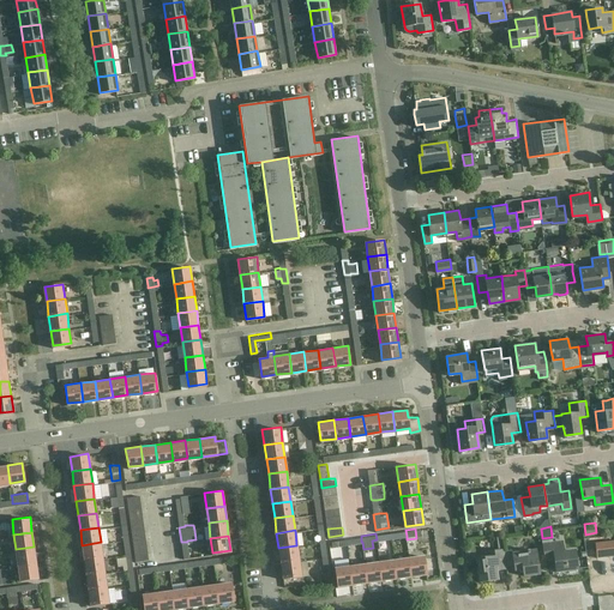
[(613,553),(613,538),(595,541),(596,555),(613,553)]
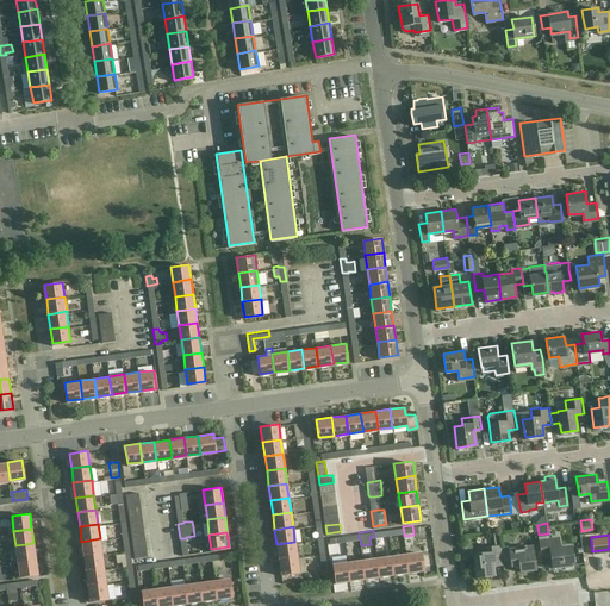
[(558,537),(539,539),(541,555),(552,553),(553,566),(565,564),(565,567),(572,566),(572,563),(573,563),(571,545),(560,548),(558,537)]
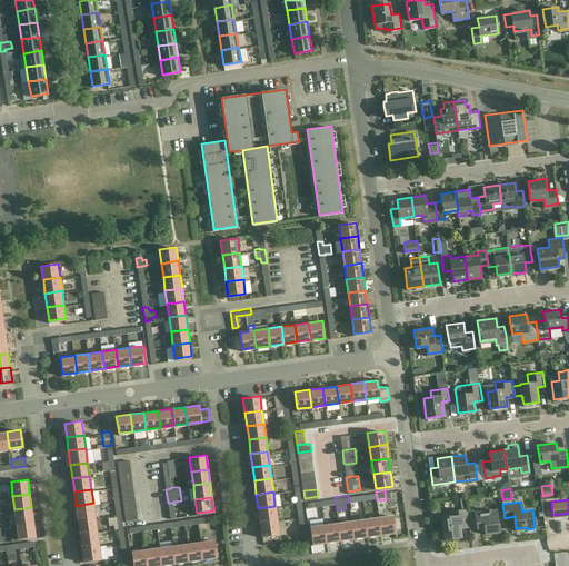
[(78,519),(95,517),(93,503),(76,506),(78,519)]
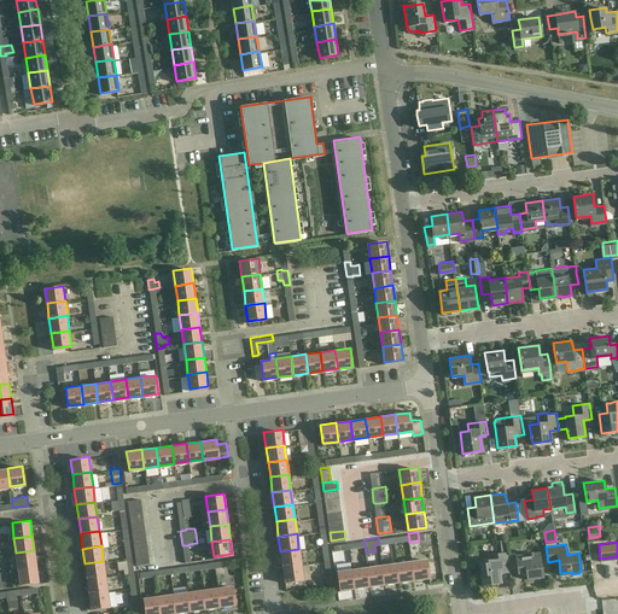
[(301,563),(298,549),(280,551),(283,566),(301,563)]
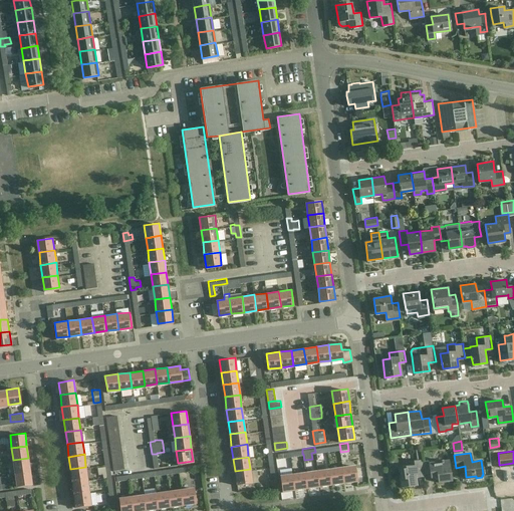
[(13,460),(15,473),(30,471),(28,458),(13,460)]
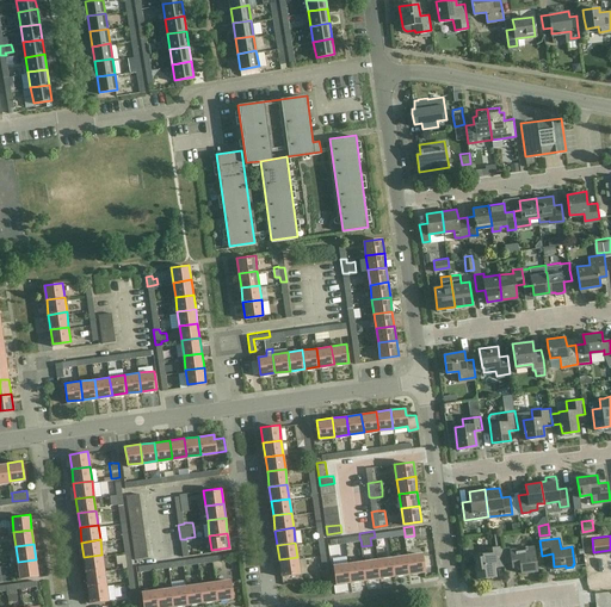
[(503,561),(504,561),(501,545),(488,547),(488,552),(474,555),(476,578),(495,575),(494,565),(503,564),(503,561)]
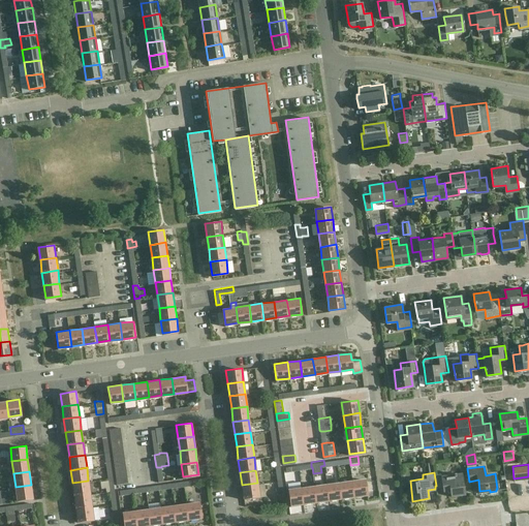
[(447,475),(442,475),(443,485),(444,490),(450,489),(452,495),(465,493),(462,473),(447,475)]
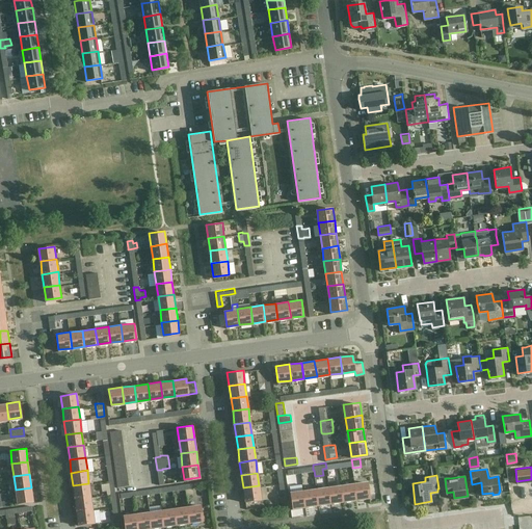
[(354,482),(356,499),(370,497),(369,492),(368,481),(367,480),(354,482)]
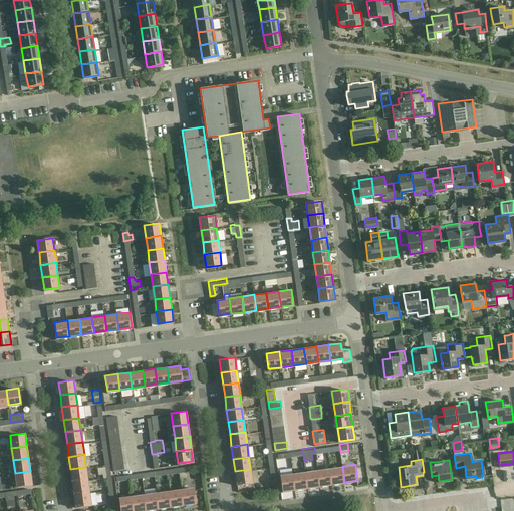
[(362,464),(355,465),(356,475),(364,474),(362,464)]
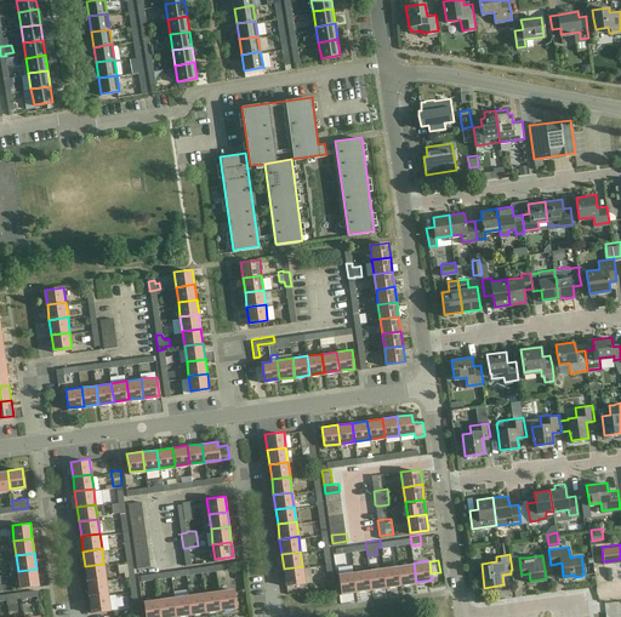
[(414,563),(399,565),(402,583),(416,582),(414,563)]
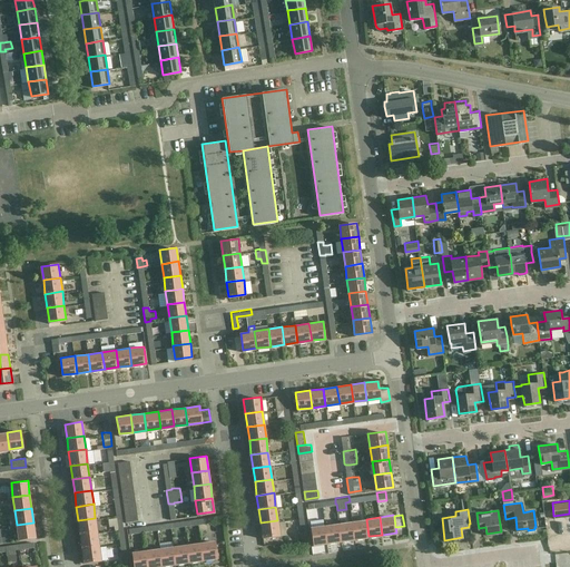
[(80,534),(97,531),(95,518),(78,520),(80,534)]
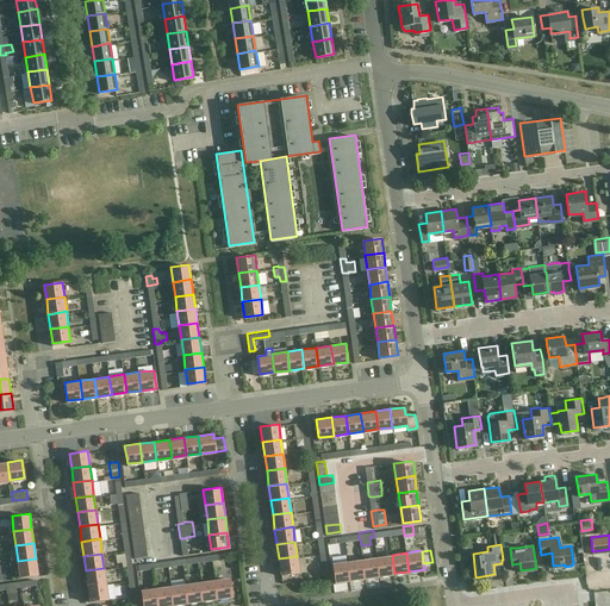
[(377,557),(380,575),(394,573),(392,555),(377,557)]
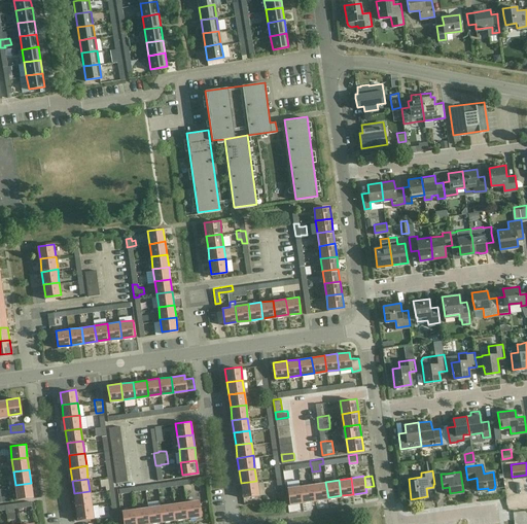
[(256,481),(241,483),(243,496),(258,494),(256,481)]
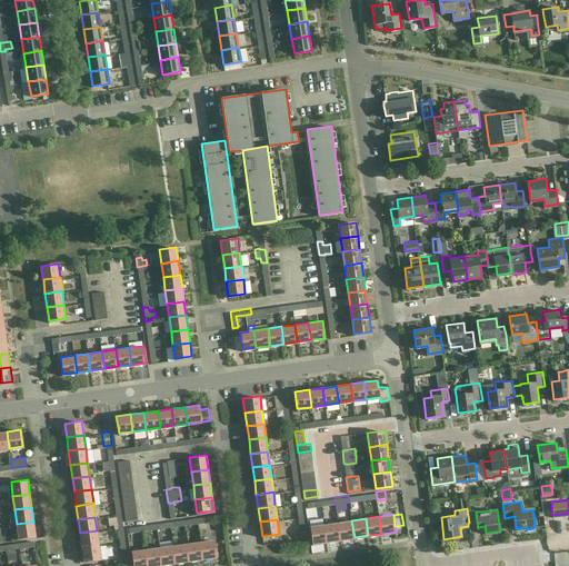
[(340,539),(355,537),(351,520),(338,523),(340,539)]
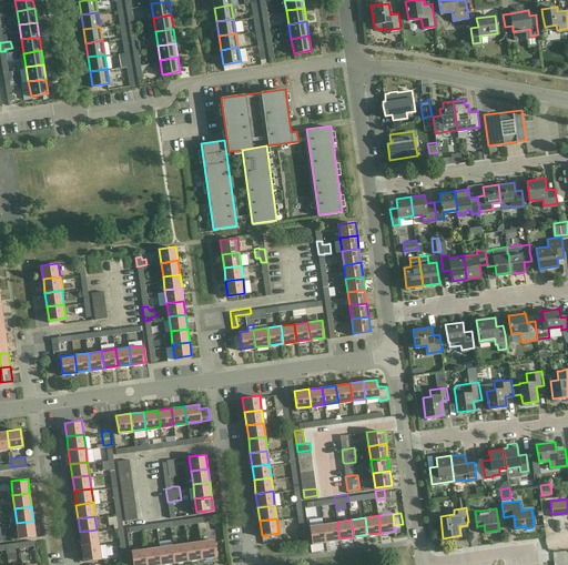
[(36,534),(33,521),(17,523),(19,536),(36,534)]
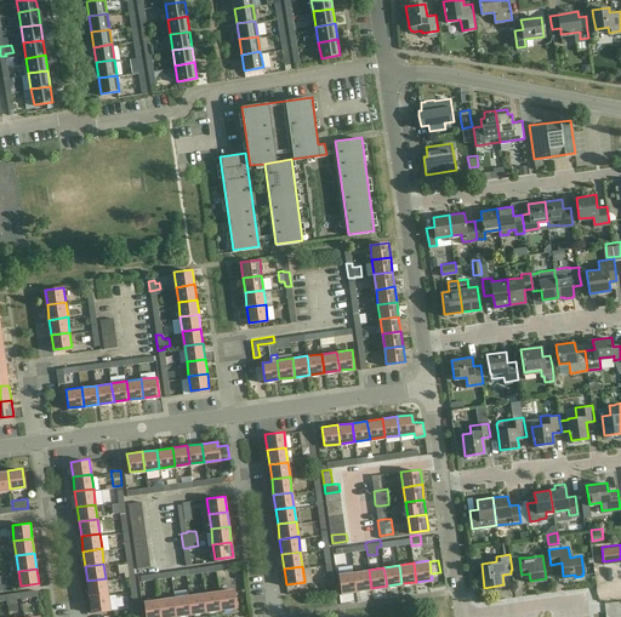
[(357,590),(371,588),(369,570),(354,571),(357,590)]
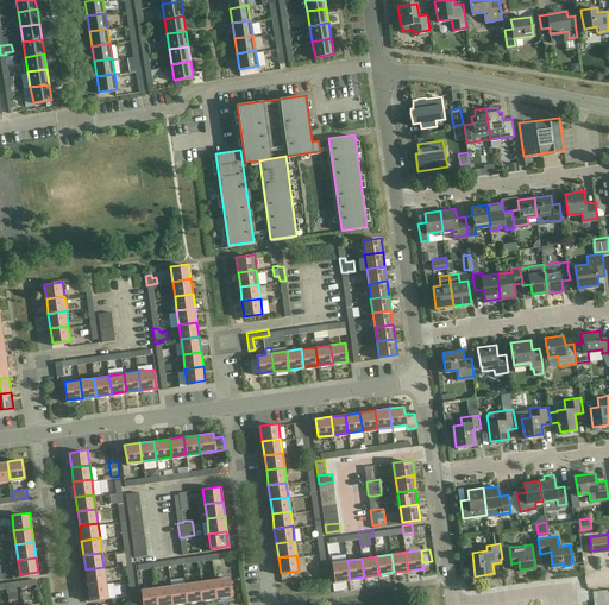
[(350,579),(347,560),(332,562),(334,580),(350,579)]
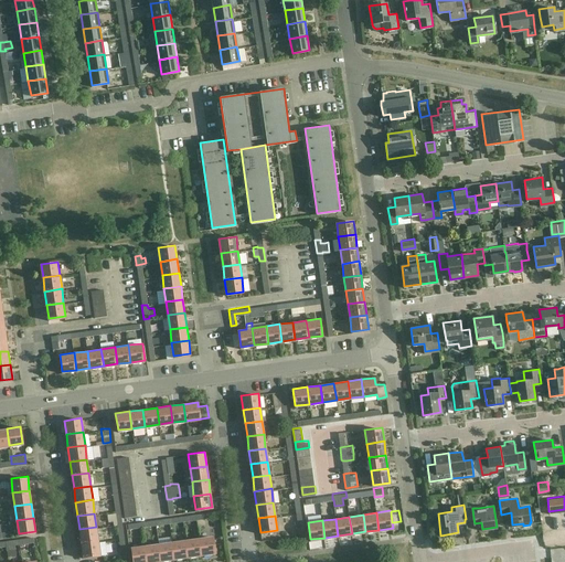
[(0,536),(11,534),(10,529),(1,530),(0,523),(0,536)]
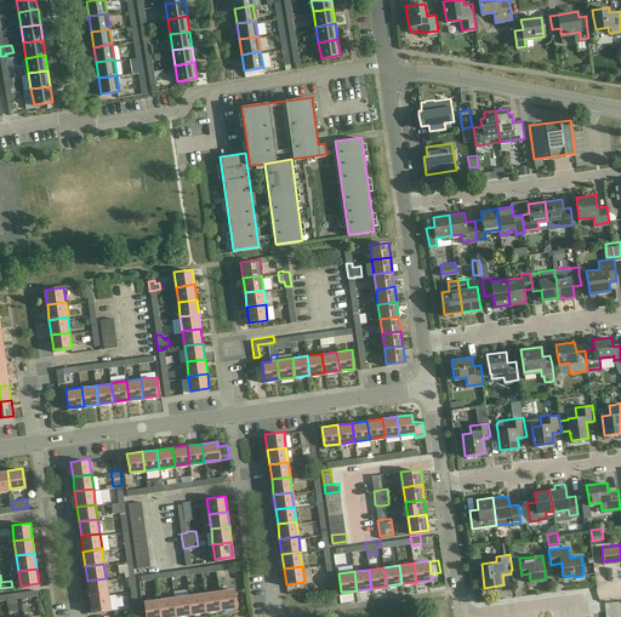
[(89,595),(108,593),(106,578),(87,581),(89,595)]
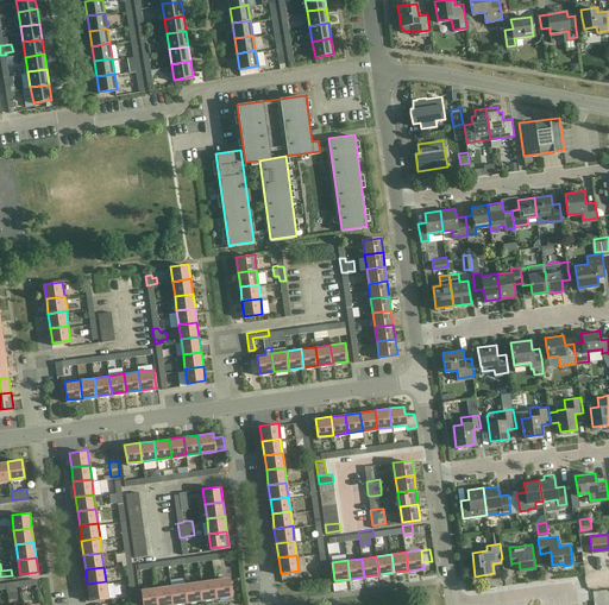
[(230,577),(214,578),(217,597),(232,594),(230,577)]
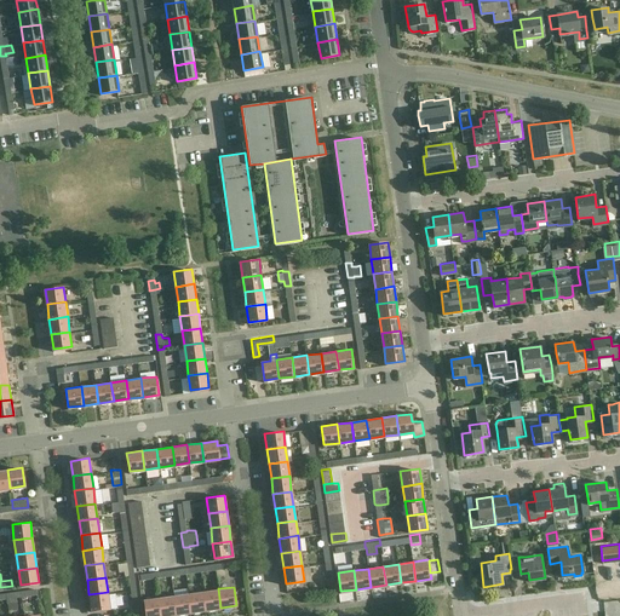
[(21,594),(21,588),(5,591),(6,597),(6,602),(17,600),(16,596),(21,594)]
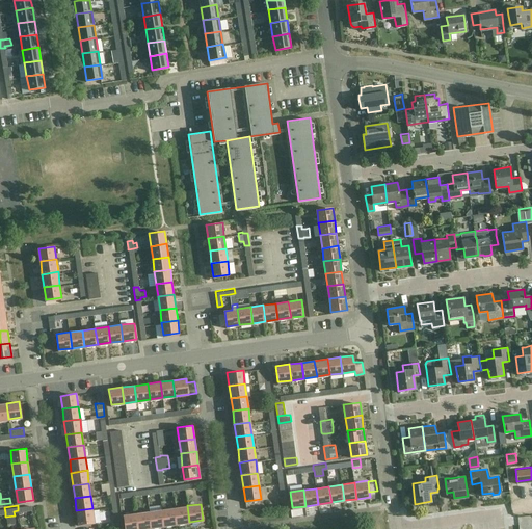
[(187,505),(175,507),(177,524),(189,522),(187,505)]
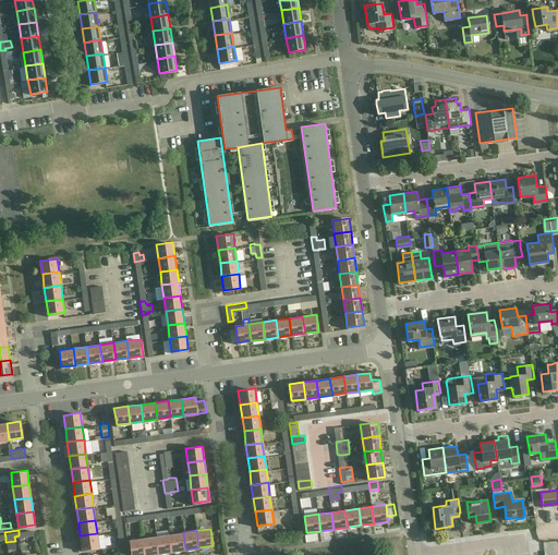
[(183,532),(169,534),(172,551),(185,550),(183,532)]
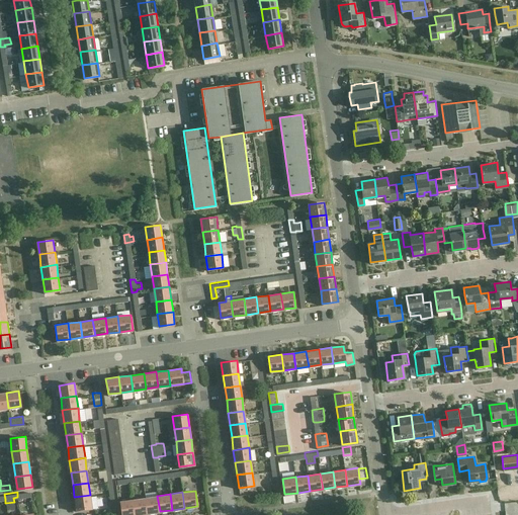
[(90,495),(74,497),(76,510),(92,508),(90,495)]
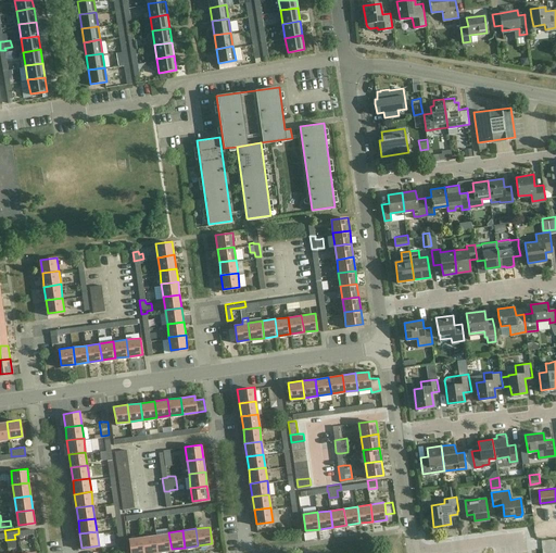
[(168,532),(155,535),(158,551),(172,549),(168,532)]
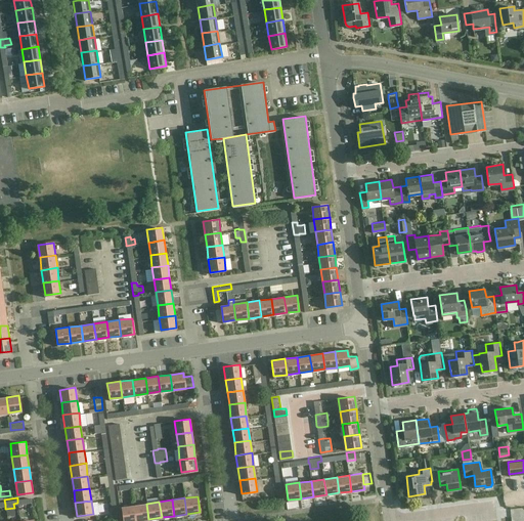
[(146,504),(134,506),(136,520),(148,519),(146,504)]
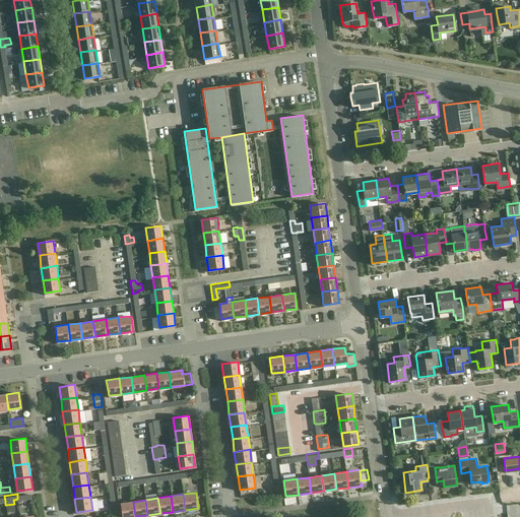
[(134,516),(135,516),(133,502),(120,503),(122,516),(134,516)]
